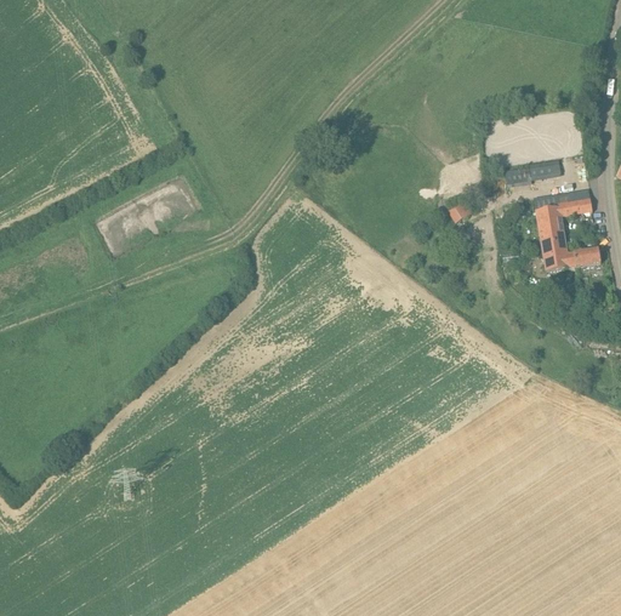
[(529,164),(529,165),(531,181),(560,177),(558,160),(529,164)]
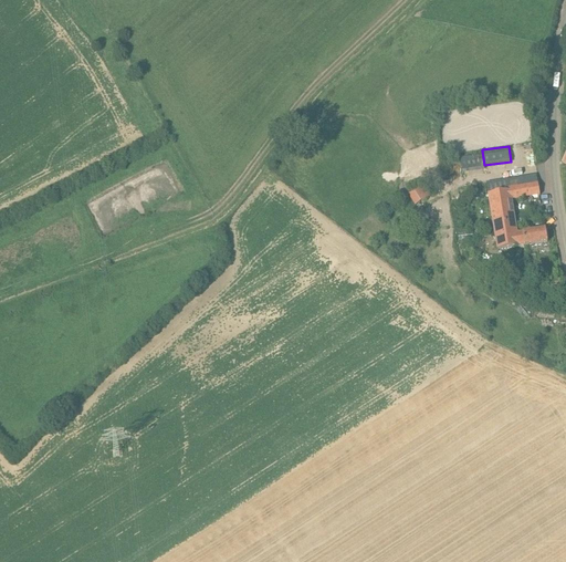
[(462,169),(484,167),(484,165),(482,151),(460,154),(462,169)]
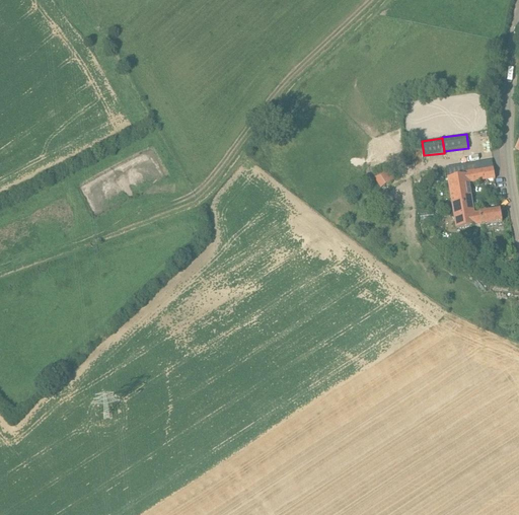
[(446,164),(448,174),(465,171),(465,168),(493,164),(492,157),(446,164)]
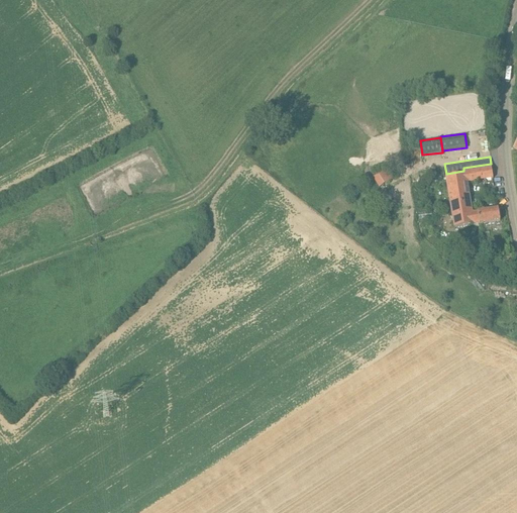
[(463,171),(446,174),(454,225),(500,217),(498,206),(473,210),(468,180),(493,175),(491,164),(463,168),(463,171)]
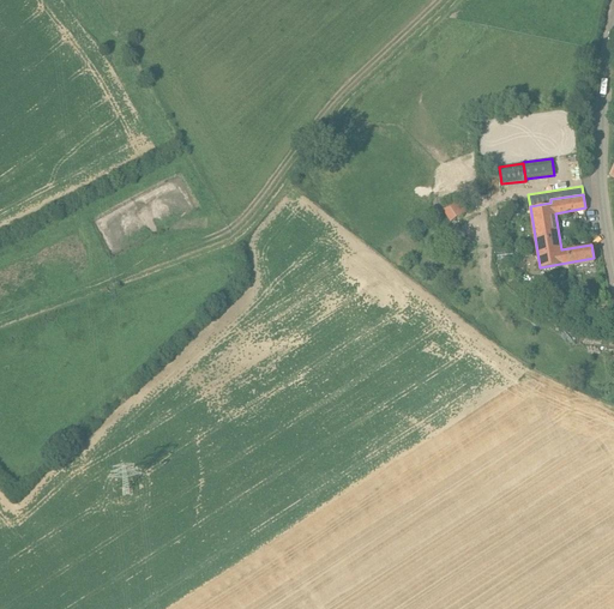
[(444,207),(451,218),(464,210),(457,198),(444,207)]
